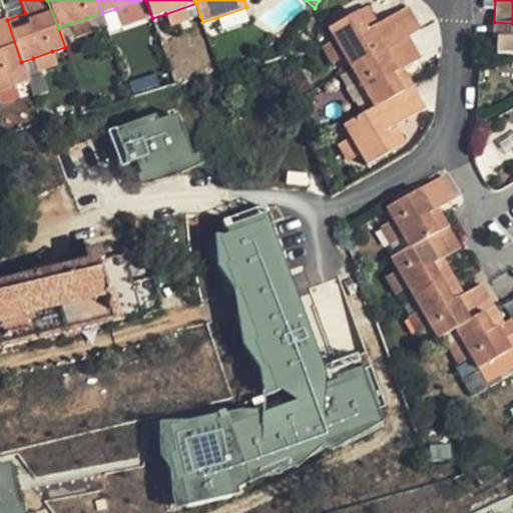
[(115,9),(120,22),(139,16),(134,2),(115,9)]
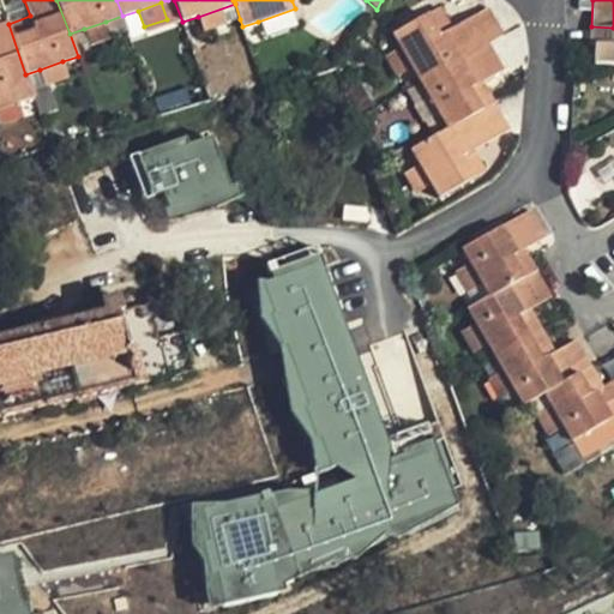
[(198,17),(203,32),(240,19),(235,4),(198,17)]
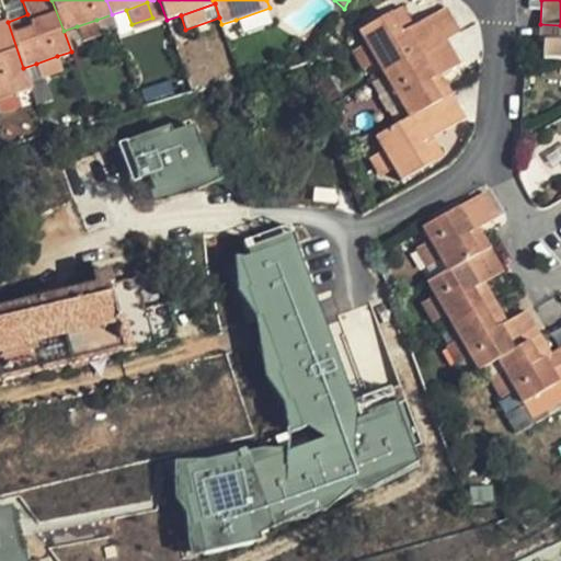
[(401,7),(359,31),(366,43),(377,61),(384,75),(446,41),(460,33),(446,8),(413,26),(401,7)]
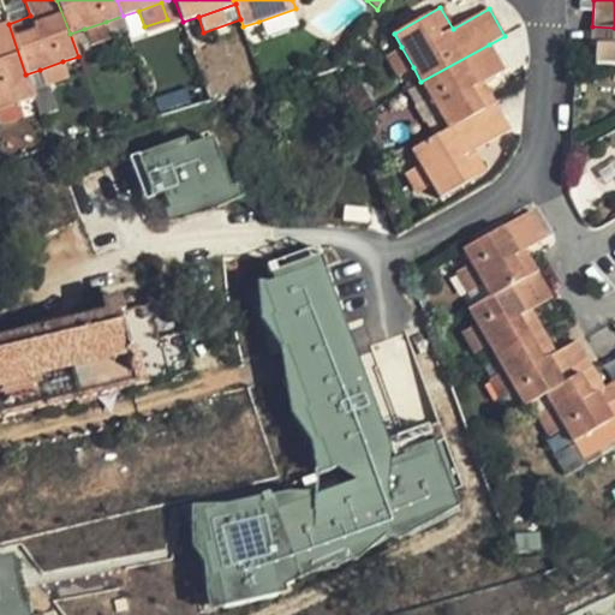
[(258,22),(263,36),(302,24),(296,9),(258,22)]
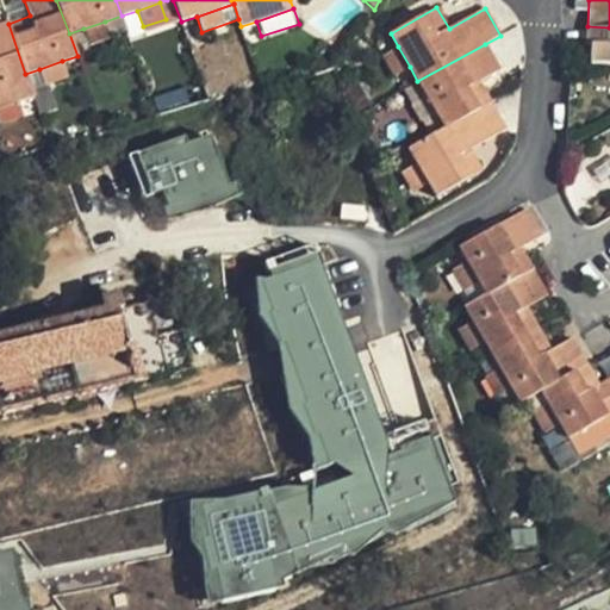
[(83,29),(88,44),(111,37),(105,22),(83,29)]
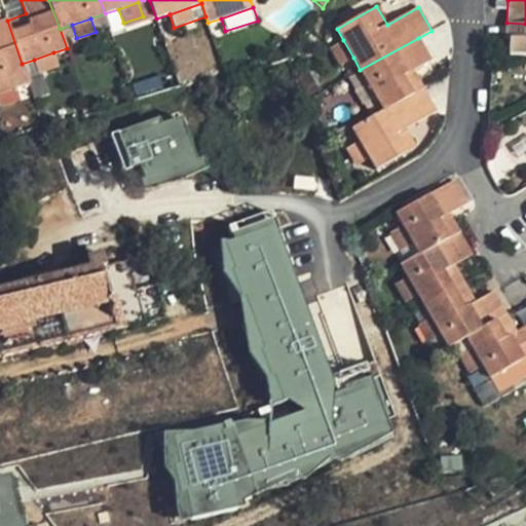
[(0,92),(15,88),(29,83),(22,64),(7,21),(0,22),(0,92)]
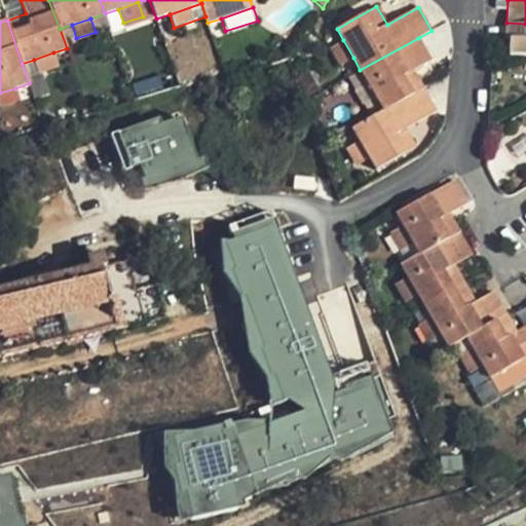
[(525,24),(506,23),(505,39),(510,39),(510,54),(525,55),(525,24)]
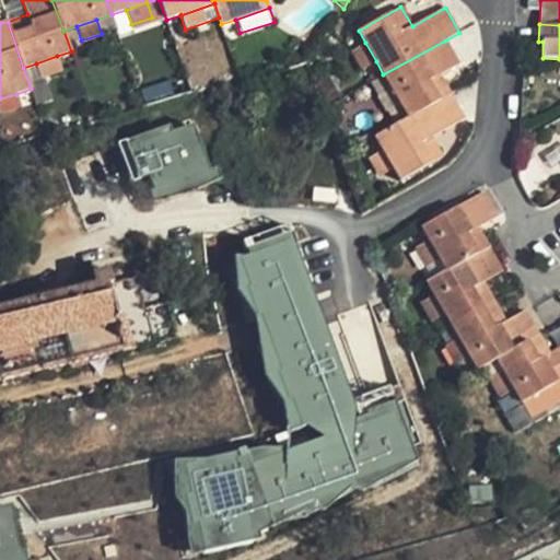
[(445,41),(383,74),(391,88),(401,107),(408,118),(451,94),(442,80),(431,86),(428,81),(439,76),(459,63),(445,41)]
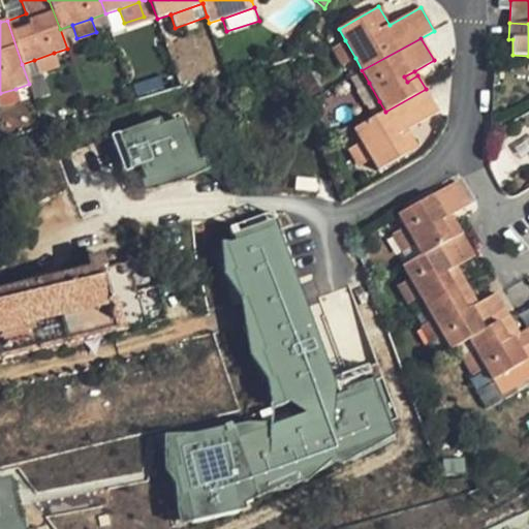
[(345,40),(332,49),(342,66),(355,58),(345,40)]
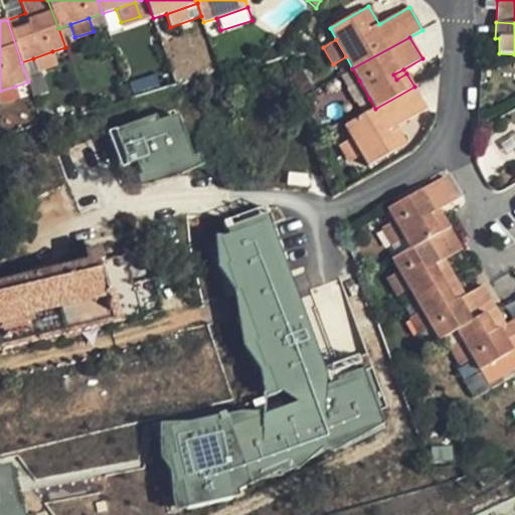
[(33,58),(38,71),(57,64),(52,51),(33,58)]
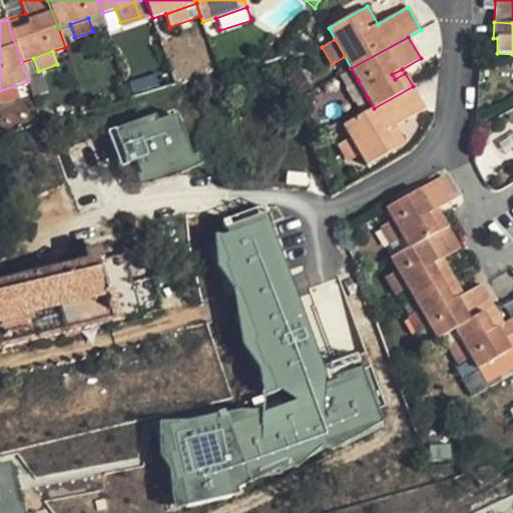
[(395,79),(405,73),(402,69),(392,74),(395,79)]
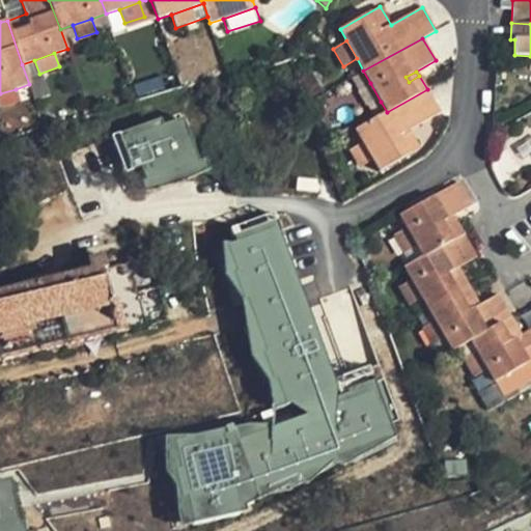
[(370,83),(358,90),(368,108),(381,102),(370,83)]
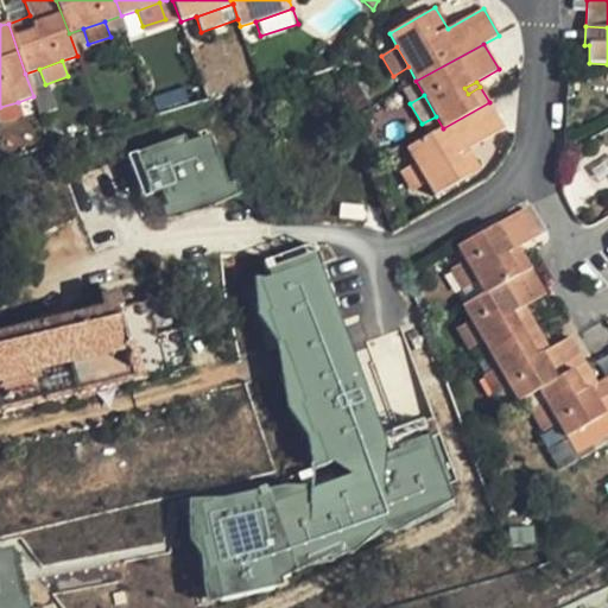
[(18,102),(0,107),(0,121),(23,115),(18,102)]
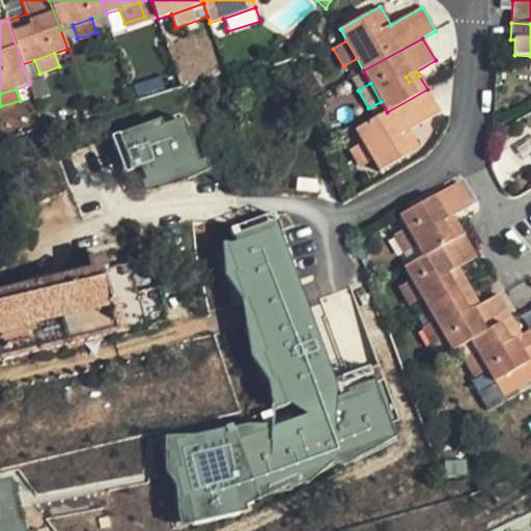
[(387,112),(355,130),(363,143),(372,161),(380,172),(420,148),(412,136),(401,142),(398,137),(409,131),(441,112),(427,89),(387,112)]
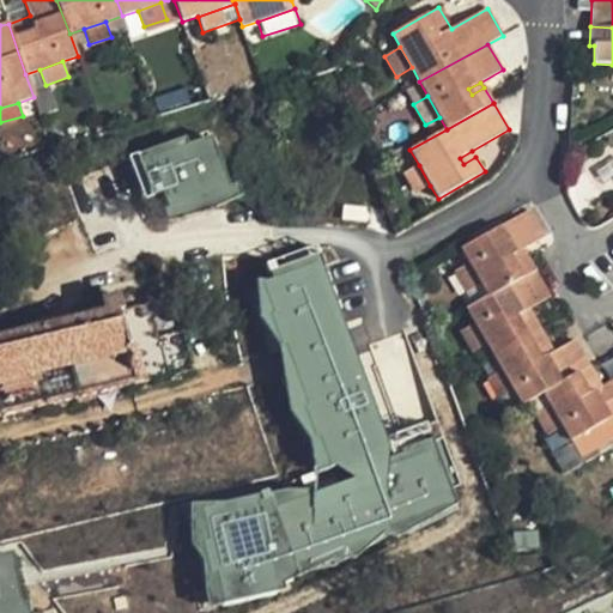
[(225,183),(210,135),(184,143),(183,138),(139,152),(152,193),(162,189),(168,206),(161,208),(164,218),(240,194),(235,180),(225,183)]
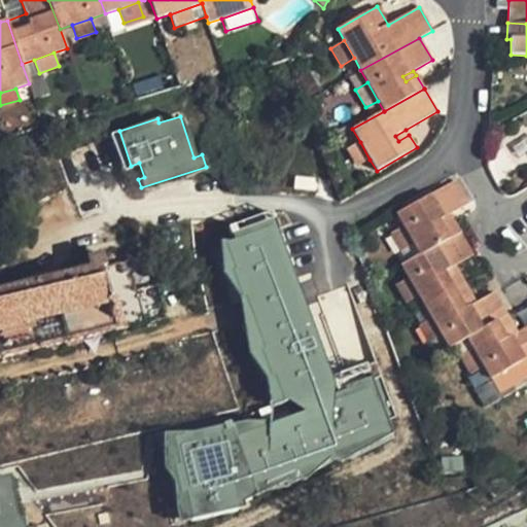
[(409,135),(406,130),(395,136),(398,141),(409,135)]
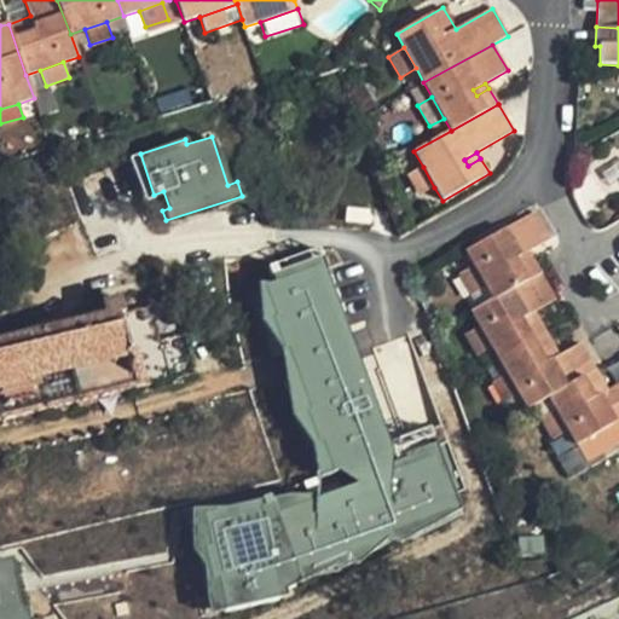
[(423,167),(408,175),(420,195),(434,187),(423,167)]
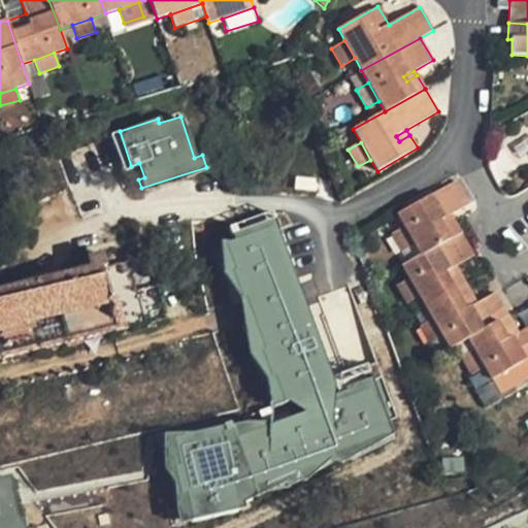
[(456,182),(397,215),(404,227),(415,245),(421,256),(461,233),(452,216),(469,204),(456,182)]
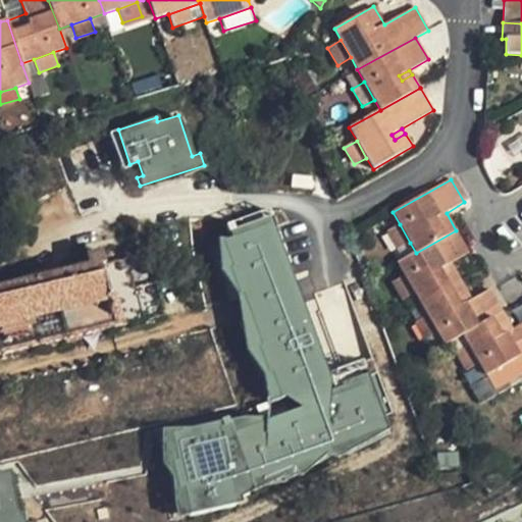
[(329,389),(268,218),(217,239),(266,402),(282,396),(296,405),(266,416),(251,414),(158,427),(158,471),(12,494),(4,468),(0,468),(0,521),(146,521),(175,515),(244,496),(280,475),(299,473),(324,451),(331,456),(383,428),(365,376),(329,389)]
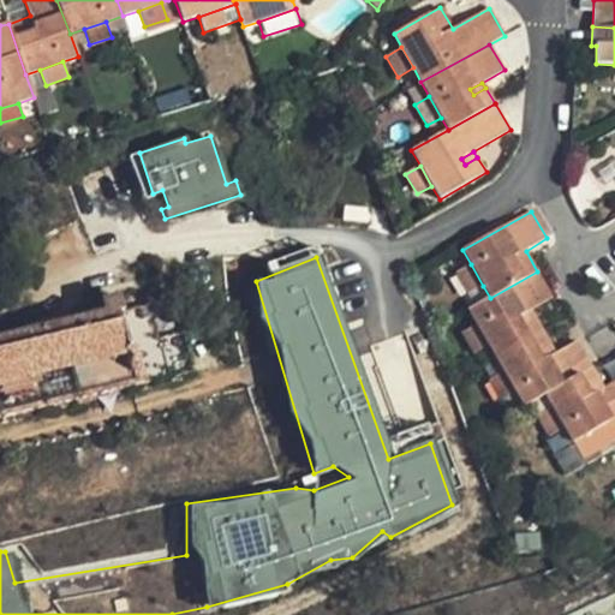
[(471,264),(457,273),(467,293),(483,286),(471,264)]
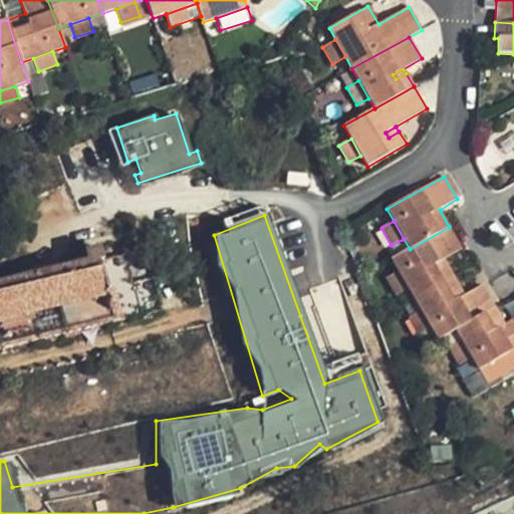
[(462,249),(449,227),(410,249),(392,260),(399,271),(409,288),(415,299),(454,277),(447,264),(437,270),(435,265),(444,259),(462,249)]
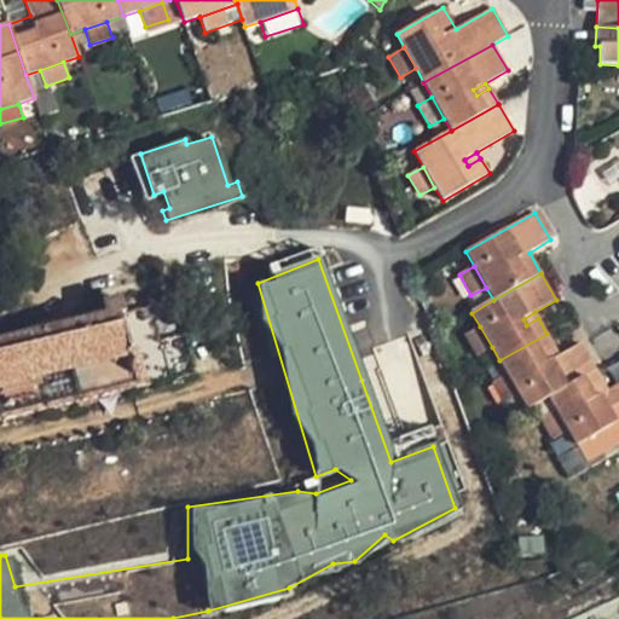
[(104,318),(0,342),(0,418),(197,372),(186,333),(156,339),(148,308),(123,314),(120,301),(100,306),(104,318)]
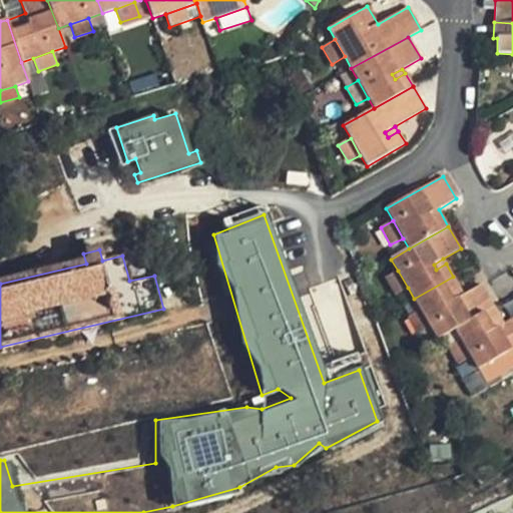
[(436,270),(446,264),(443,259),(434,265),(436,270)]
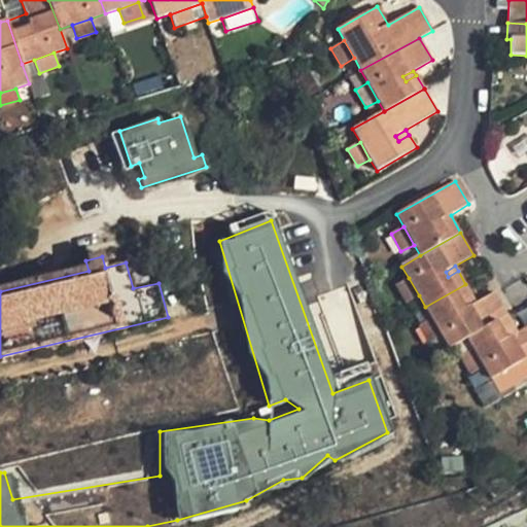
[(409,278),(396,285),(407,303),(419,295),(409,278)]
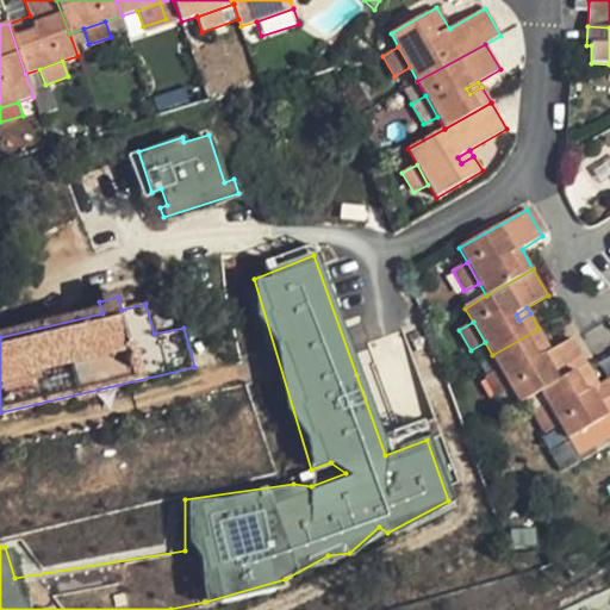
[(548,346),(539,329),(492,355),(499,369),(511,390),(520,404),(541,391),(587,363),(572,338),(552,352),(540,358),(536,352),(548,346)]
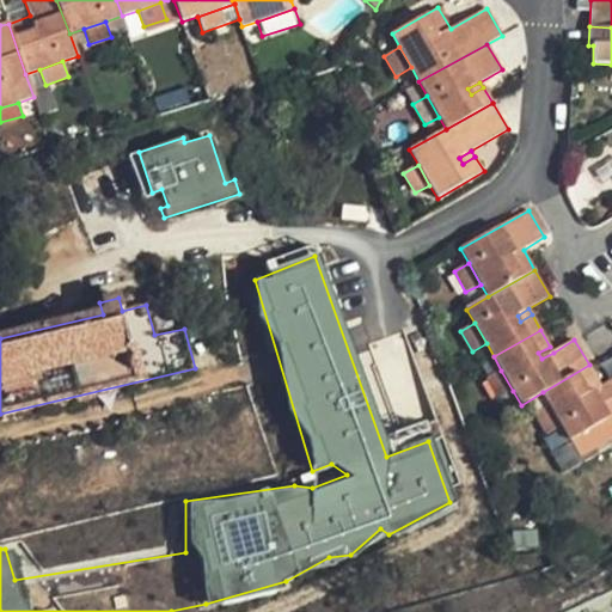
[(542,359),(554,353),(550,347),(538,353),(542,359)]
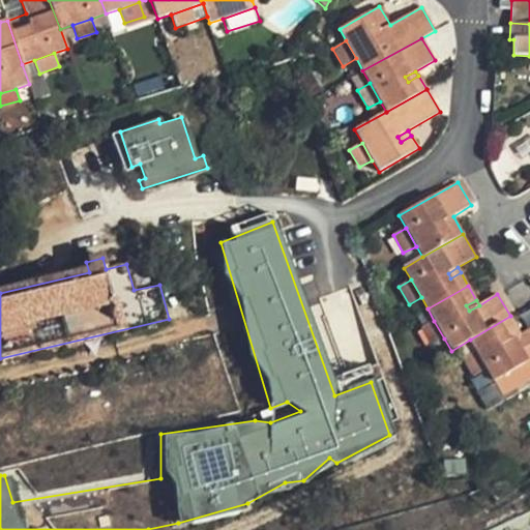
[(518,329),(510,316),(470,340),(476,351),(487,370),(493,382),(495,381),(510,372),(528,362),(514,339),(510,342),(507,336),(518,329)]
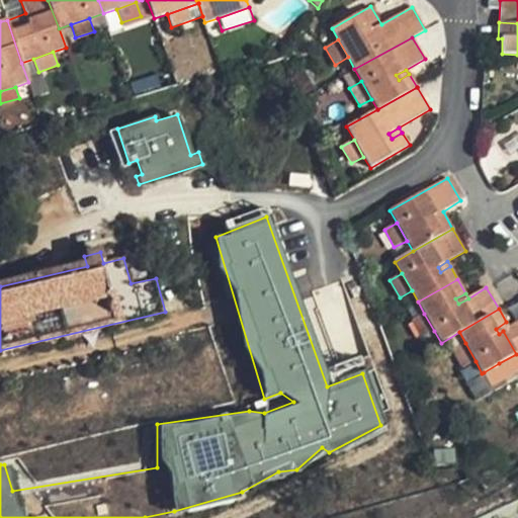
[(424,314),(412,320),(422,338),(434,331),(424,314)]
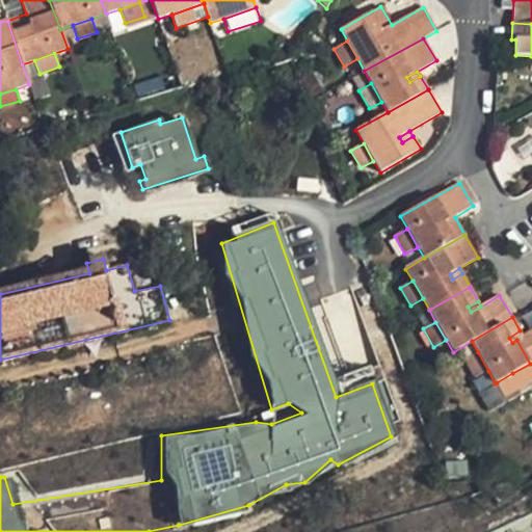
[(531,329),(523,336),(516,340),(530,364),(531,362),(531,329)]
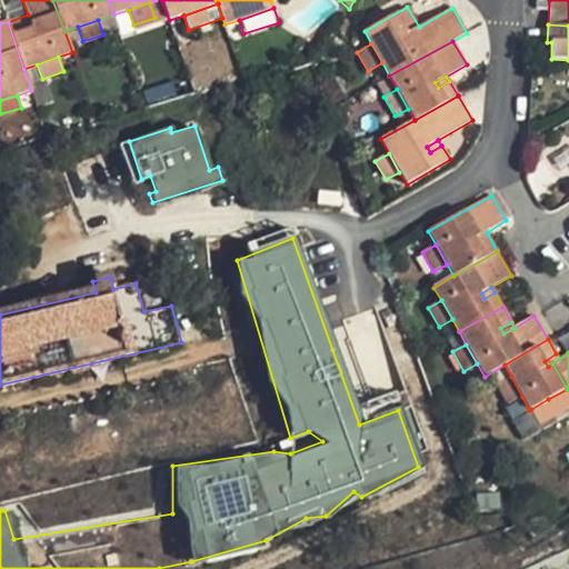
[(556,353),(545,361),(548,367),(552,363),(559,359),(556,353)]
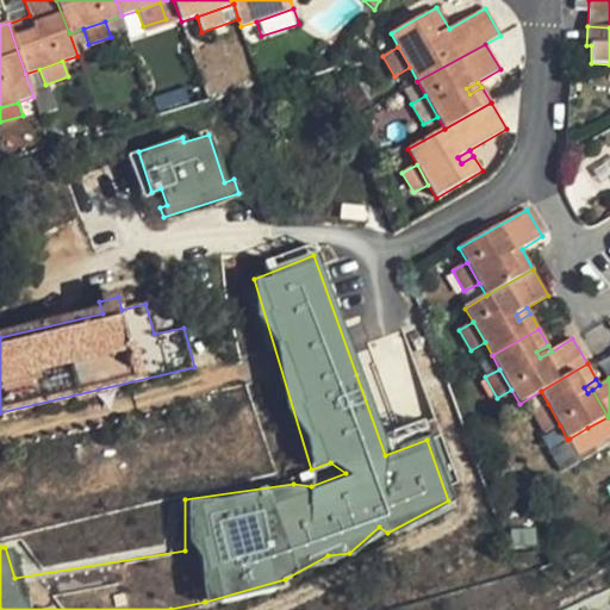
[(548,404),(534,412),(546,434),(560,425),(548,404)]
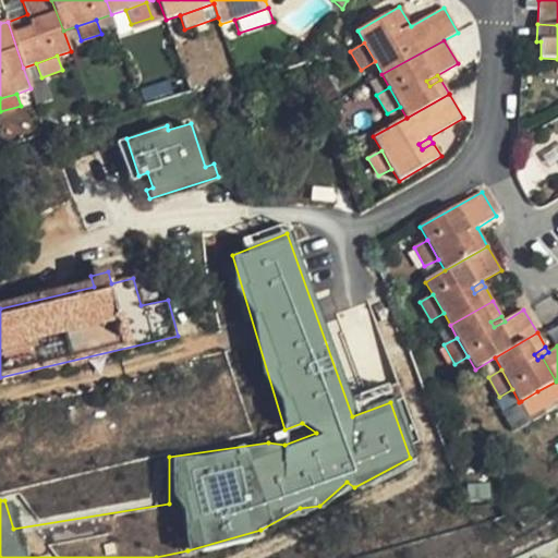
[(521,401),(530,416),(546,407),(537,391),(521,401)]
